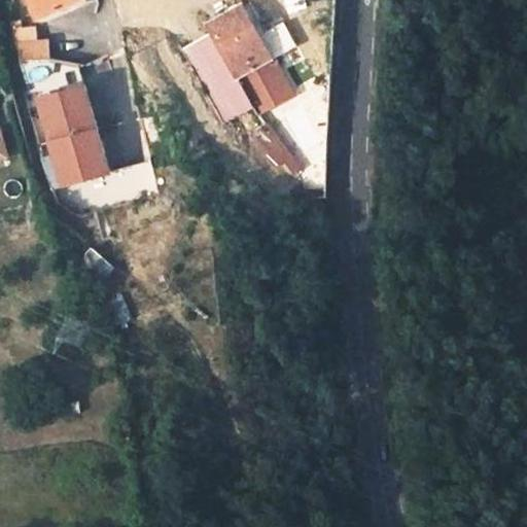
[(31,0),(39,15),(72,0),(31,0)]
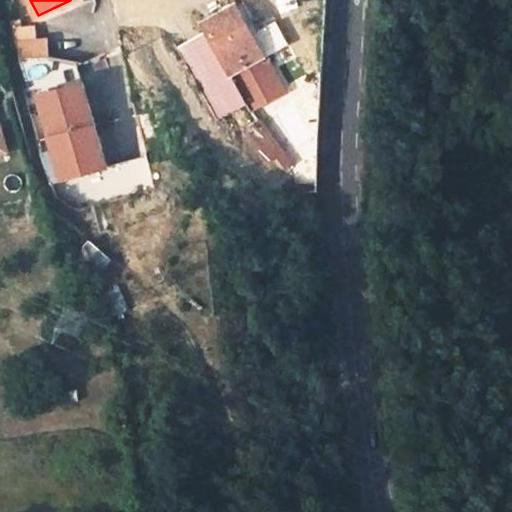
[(179,46),(217,116),(247,101),(252,109),(285,89),(266,56),(237,4),(199,24),(205,33),(179,46)]
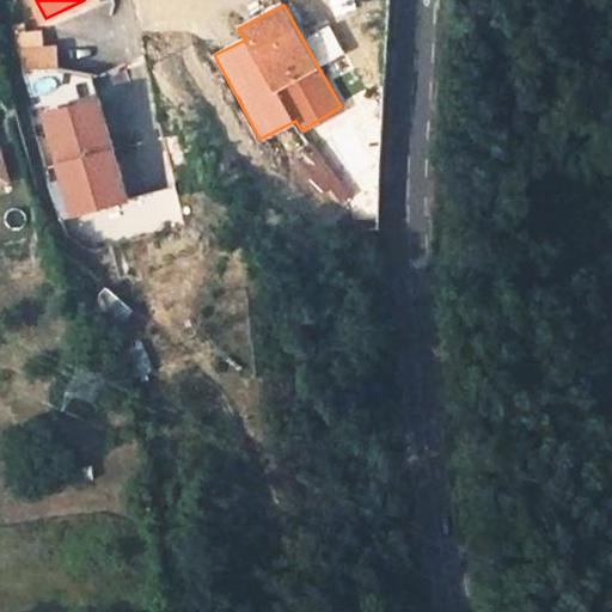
[(57,38),(23,41),(25,71),(60,68),(57,38)]
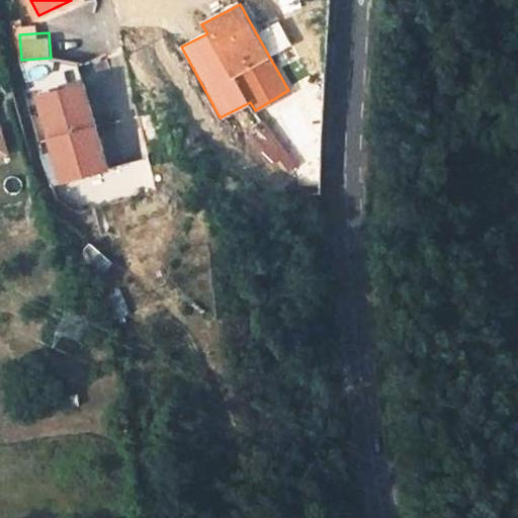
[(36,94),(61,183),(108,171),(84,82),(36,94)]
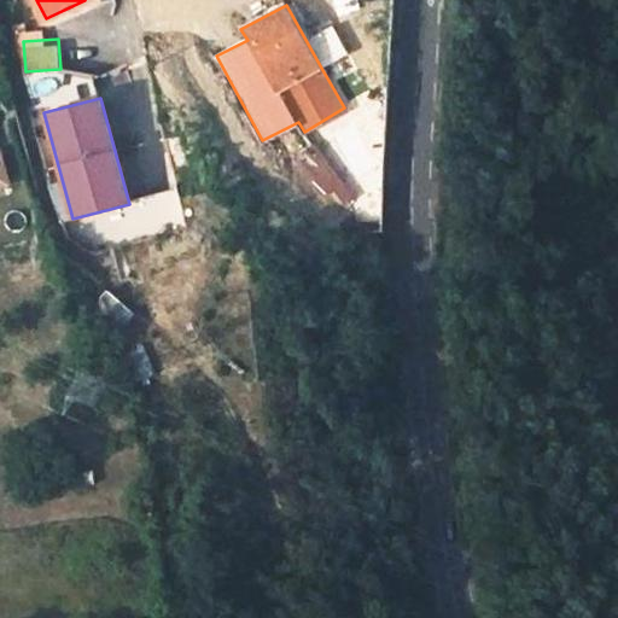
[(332,138),(312,147),(331,188),(351,178),(332,138)]
